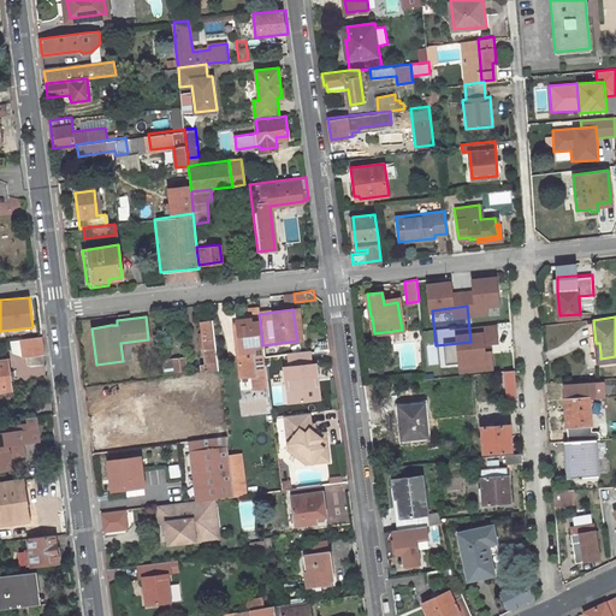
[(262,345),(260,321),(252,323),(252,319),(238,321),(238,323),(235,324),(236,332),(240,332),(242,349),(242,351),(262,349),(262,345)]
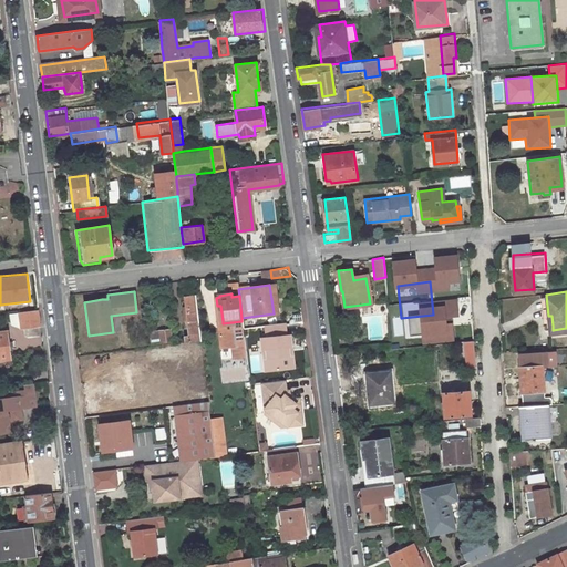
[(198,295),(183,296),(185,342),(200,342),(198,295)]
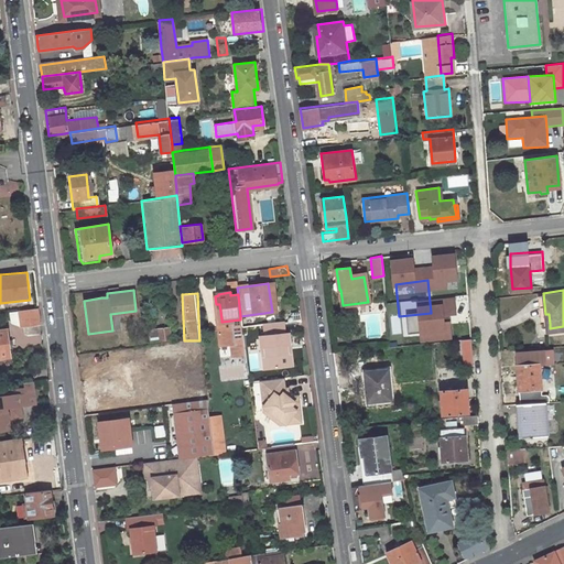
[(538,325),(550,324),(549,314),(545,314),(544,304),(537,305),(538,325)]
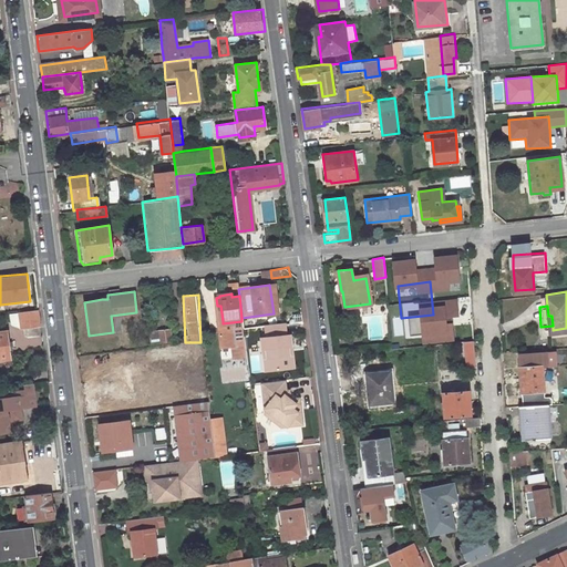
[(39,308),(20,311),(12,311),(13,322),(20,326),(22,326),(22,327),(40,325),(39,308)]
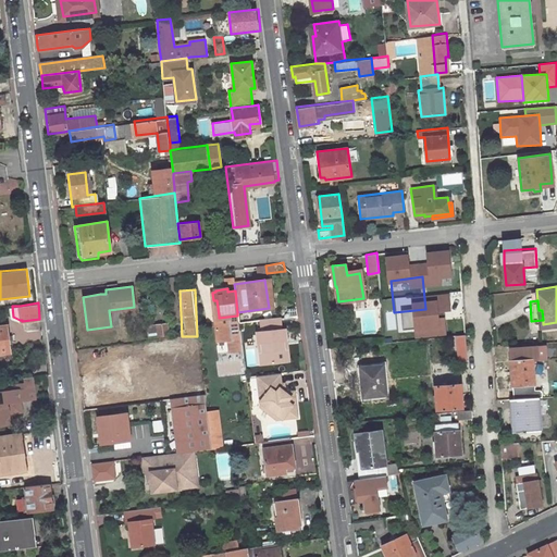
[(285,349),(284,339),(287,339),(286,327),(282,327),(281,318),(259,320),(260,330),(257,331),(259,343),(262,342),(263,354),(272,360),(272,362),(289,361),(288,348),(285,349)]
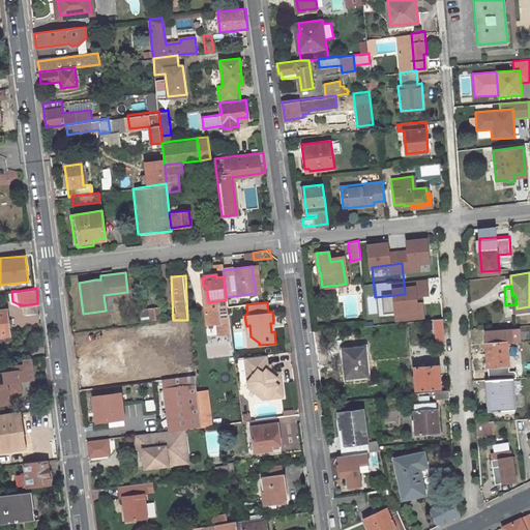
[(142,323),(163,320),(160,307),(141,311),(142,323)]
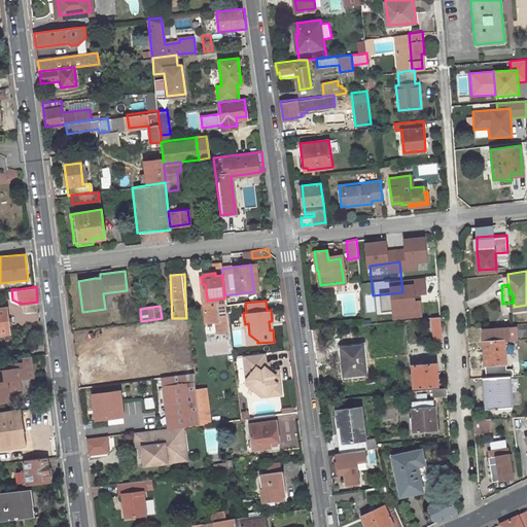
[(6,308),(0,308),(0,332),(9,332),(6,308)]
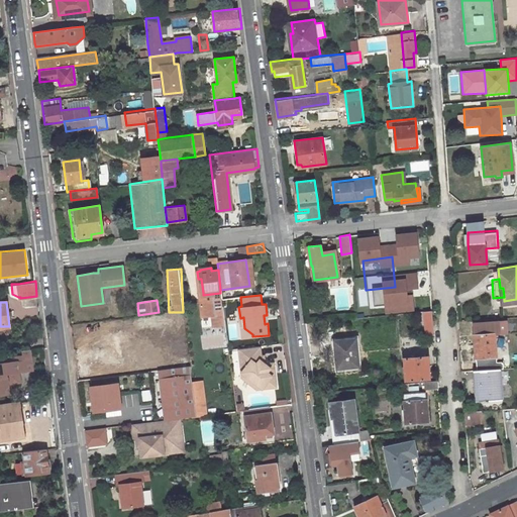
[(433,333),(432,310),(432,309),(424,310),(424,314),(426,333),(433,333)]
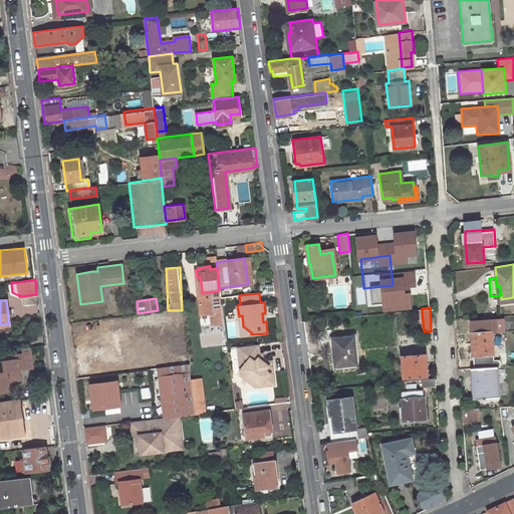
[(251,332),(243,326),(242,315),(239,316),(241,335),(251,334),(251,332)]
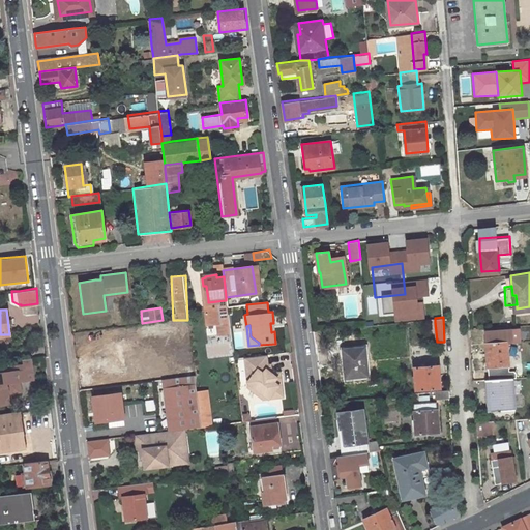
[(487,342),(489,378),(512,376),(516,376),(514,370),(509,370),(507,344),(510,343),(509,336),(504,337),(504,340),(487,342)]
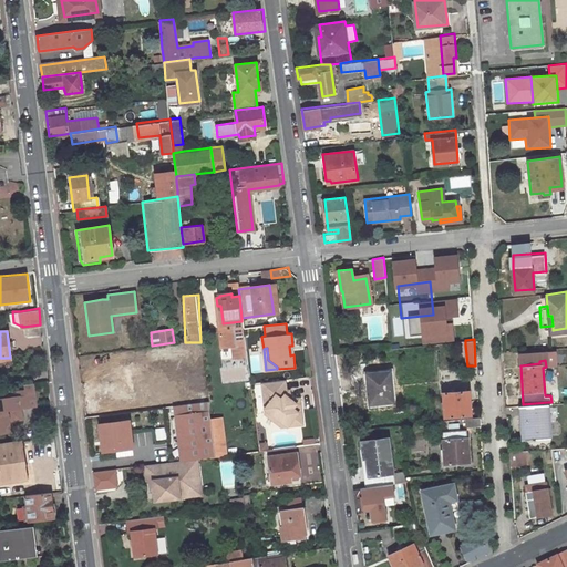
[(232,363),(235,385),(250,383),(247,361),(232,363)]
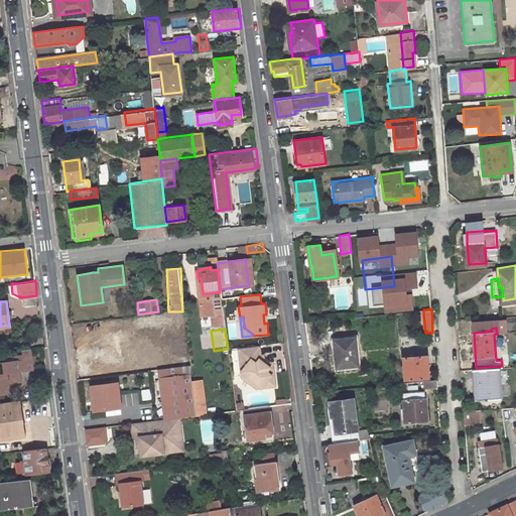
[(402,343),(415,342),(414,334),(401,335),(402,343)]
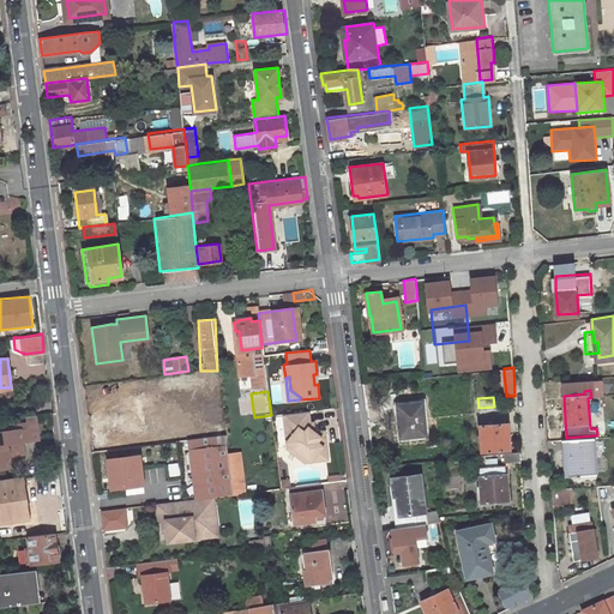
[(397,403),(399,435),(425,433),(422,399),(397,403)]
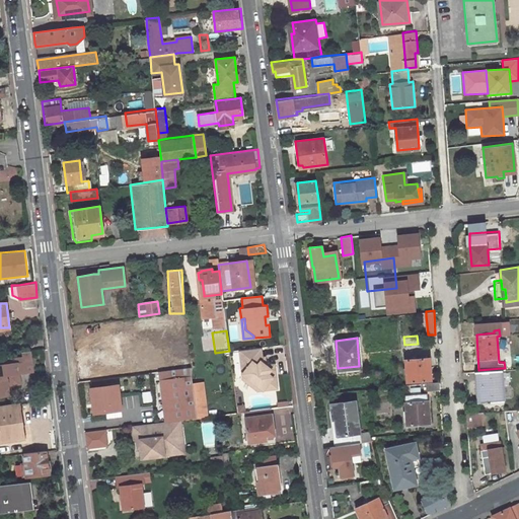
[(242,373),(263,389),(277,387),(275,367),(270,367),(263,362),(263,357),(262,348),(239,350),(242,373)]
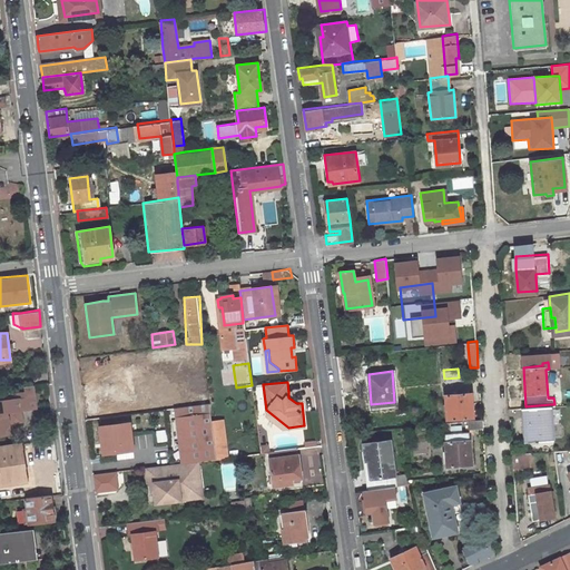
[(32,385),(0,389),(0,435),(1,435),(1,432),(9,422),(17,421),(21,414),(20,410),(35,408),(32,385)]
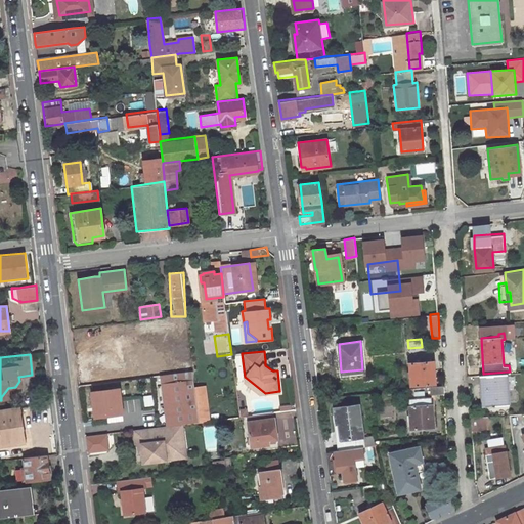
[(409,361),(411,387),(413,387),(430,385),(435,385),(433,359),(409,361)]
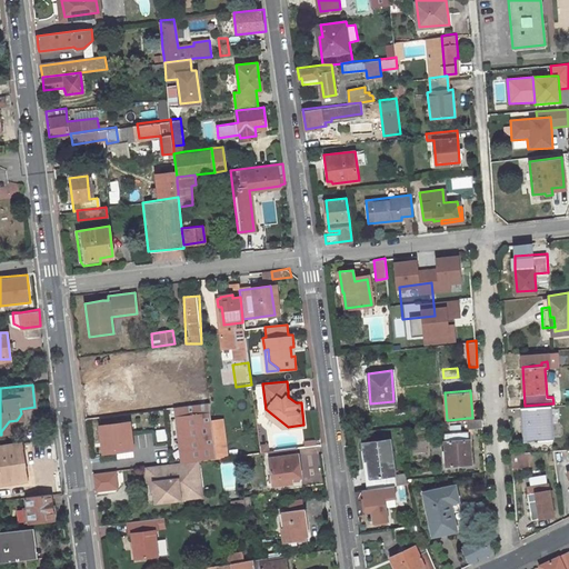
[(296,399),(291,396),(290,391),(288,391),(288,397),(296,402),(301,402),(301,399),(296,399)]
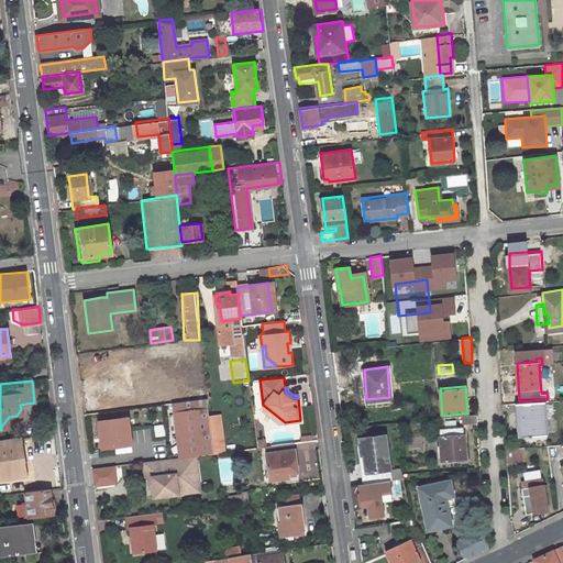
[(214,452),(207,397),(174,401),(180,456),(194,454),(214,452)]
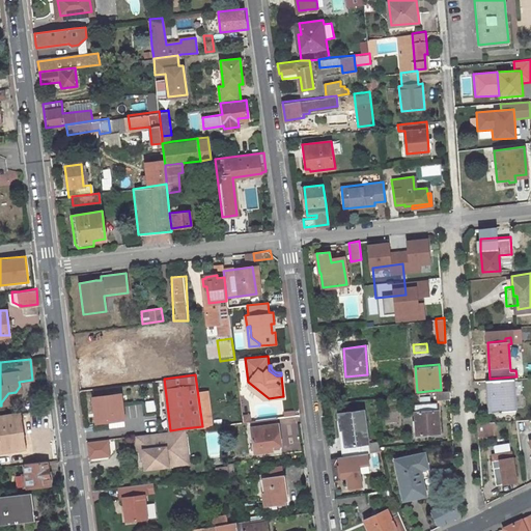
[(515,409),(513,376),(490,379),(492,410),(515,409)]
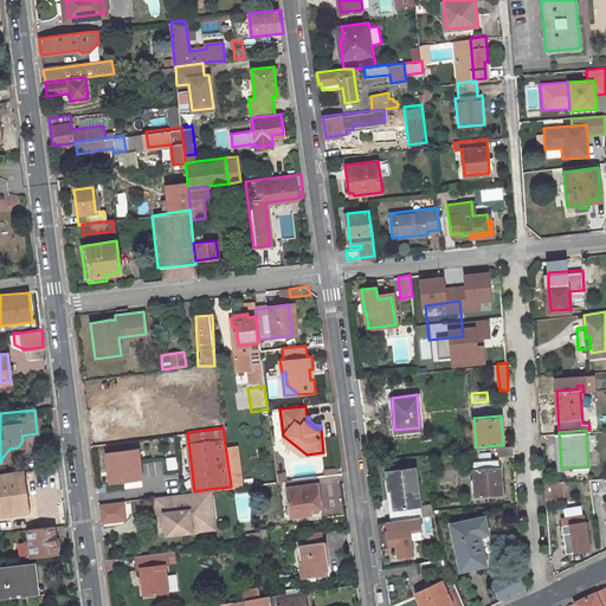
[(307,455),(283,436),(284,443),(300,456),(307,455)]
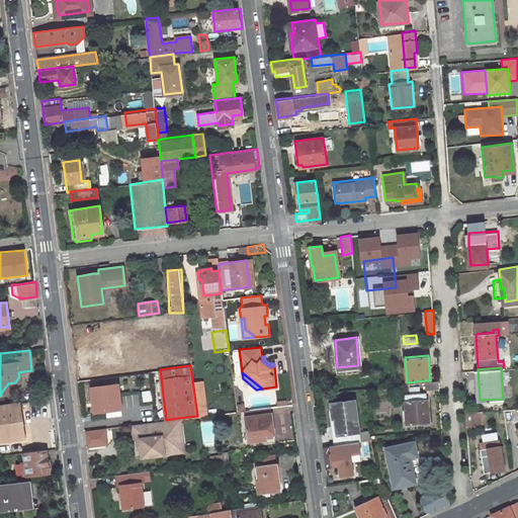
[(430,380),(425,380),(426,389),(438,387),(438,379),(430,380)]
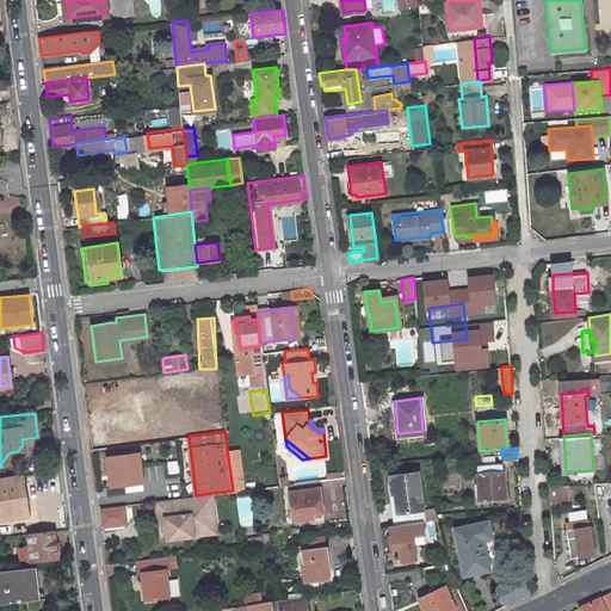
[(480,498),(504,497),(501,460),(483,461),(482,451),(480,451),(476,452),(480,498)]
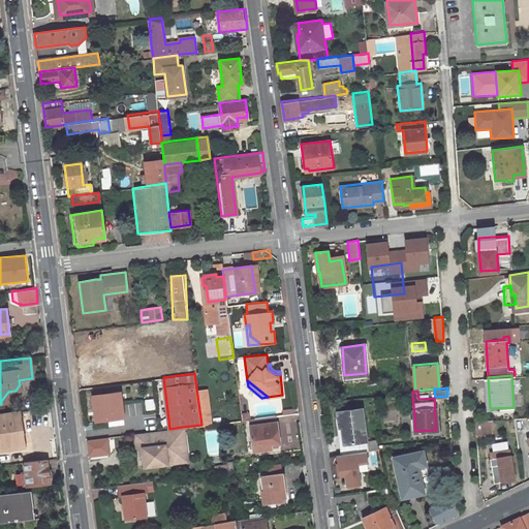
[(122,392),(91,396),(94,425),(126,421),(122,392)]
